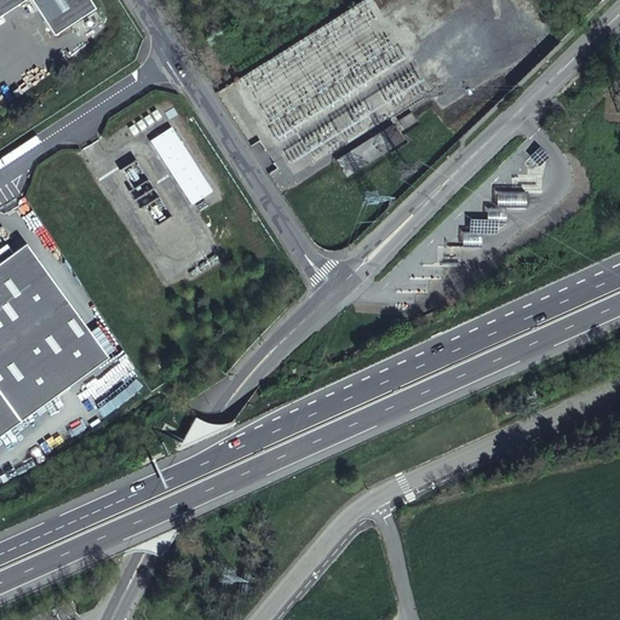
[(29,0),(53,36),(95,9),(89,0),(0,0),(0,16),(24,0),(29,0)]
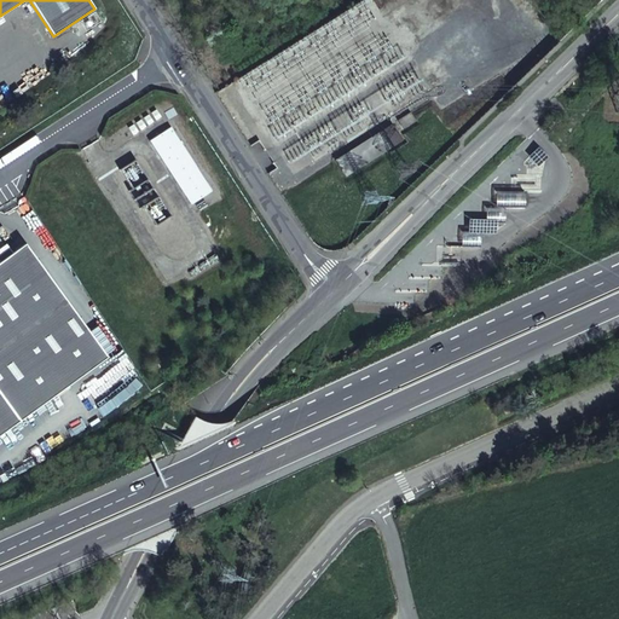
[(397,119),(403,129),(415,122),(410,111),(397,119)]
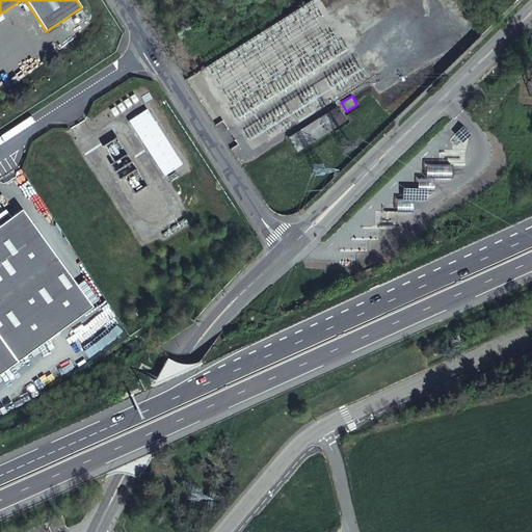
[(337,106),(287,136),(297,152),(347,121),(337,106)]
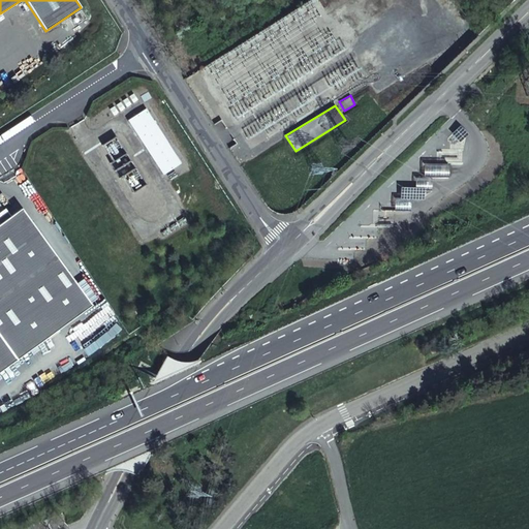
[(144,110),(126,121),(163,175),(180,163),(144,110)]
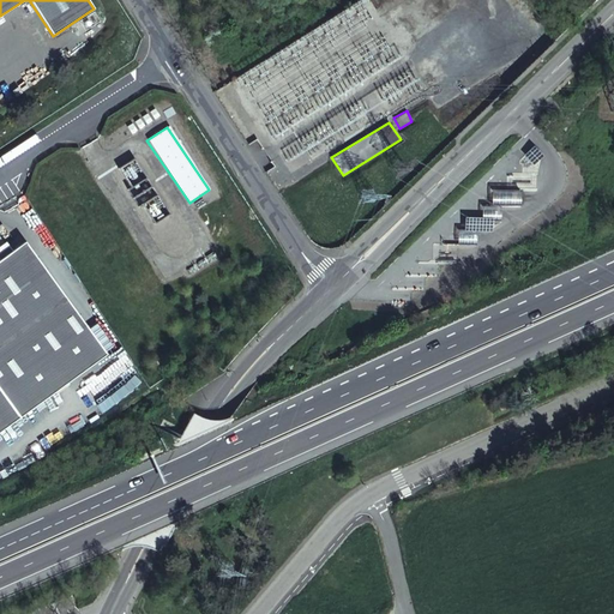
[(541,156),(533,148),(525,155),(534,163),(541,156)]
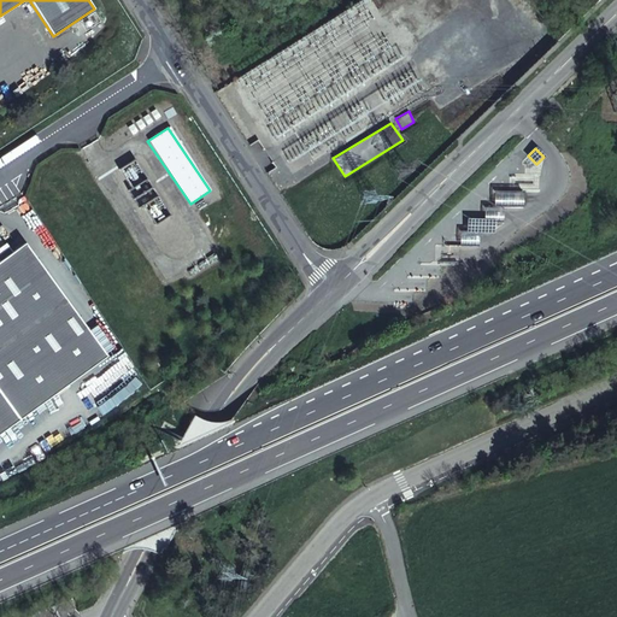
[(154,225),(171,215),(133,158),(116,170),(154,225)]
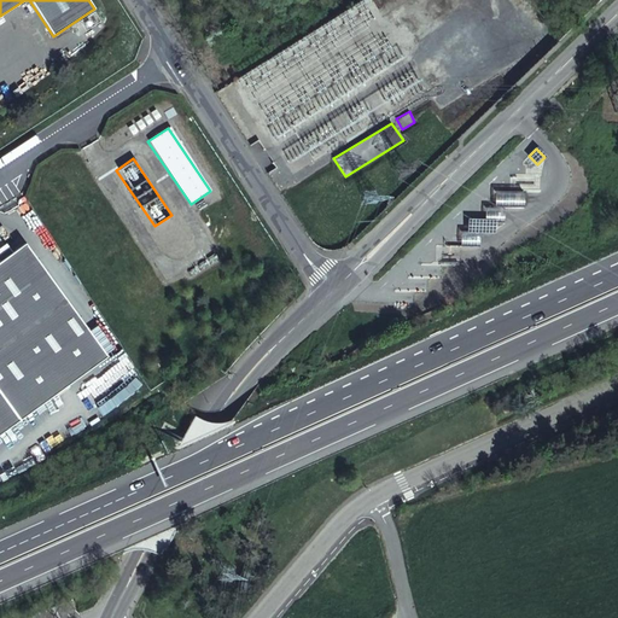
[(24,244),(0,261),(0,431),(105,356),(24,244)]
